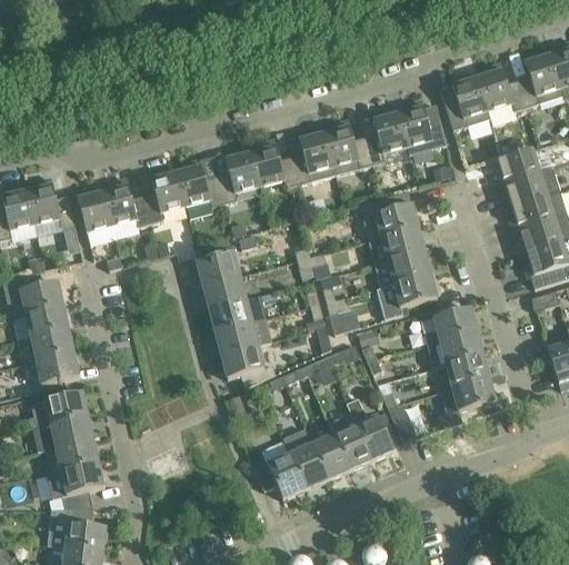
[(556,52),(550,55),(560,89),(562,97),(563,99),(568,97),(568,41),(553,46),(556,52)]
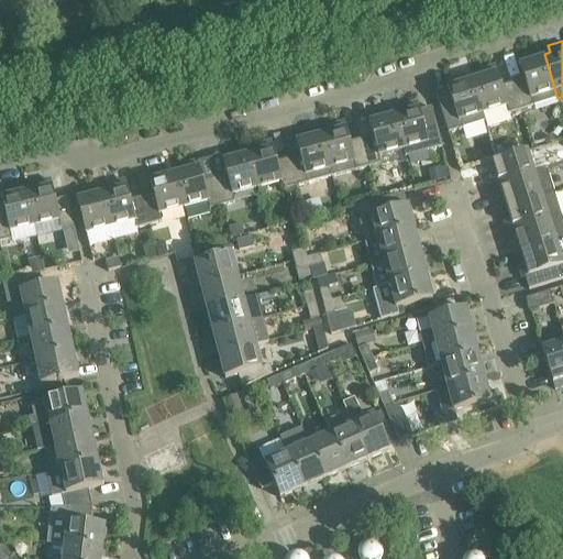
[(523,76),(512,79),(520,107),(533,102),(556,96),(554,88),(544,54),(538,56),(536,50),(517,55),(523,76)]
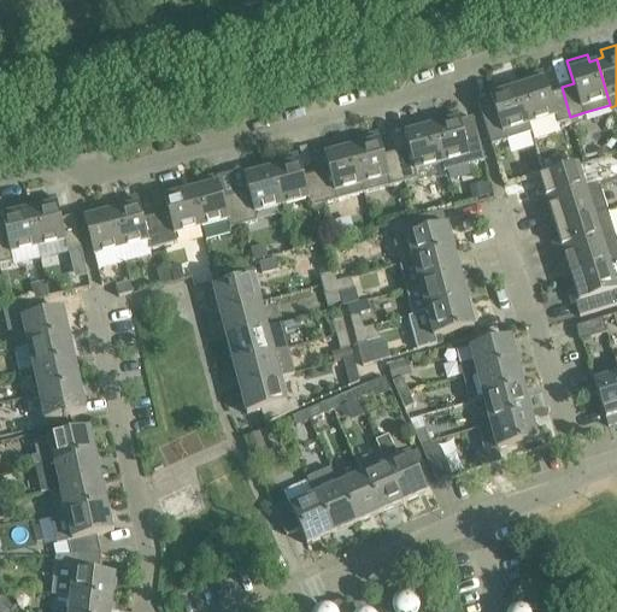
[(523,82),(517,84),(528,121),(554,112),(557,121),(570,117),(562,87),(548,90),(541,69),(522,75),(523,82)]
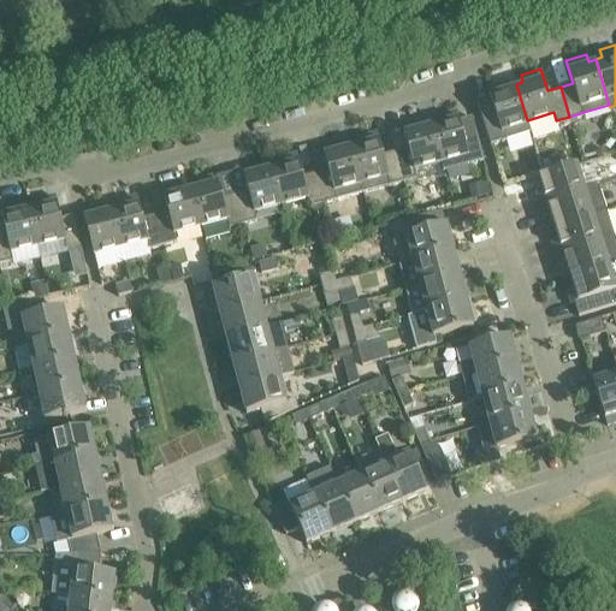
[(490,96),(478,100),(481,112),(490,142),(529,129),(516,84),(509,85),(507,79),(487,85),(490,96)]
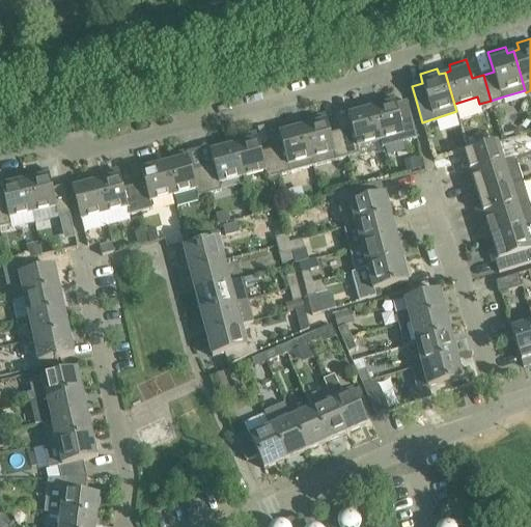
[(378,104),(371,106),(380,138),(382,145),(417,136),(407,98),(395,101),(393,93),(375,99),(378,104)]
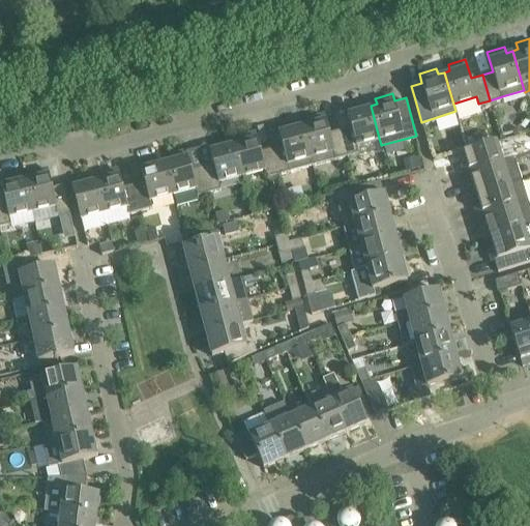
[(379,138),(371,106),(364,107),(363,101),(346,106),(351,125),(340,127),(347,154),(358,151),(356,144),(379,138)]
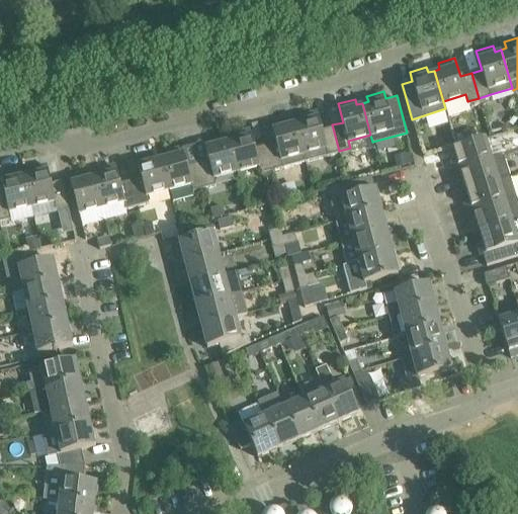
[(300,119),(294,121),(304,152),(306,159),(339,151),(332,124),(321,127),(317,109),(299,113),(300,119)]
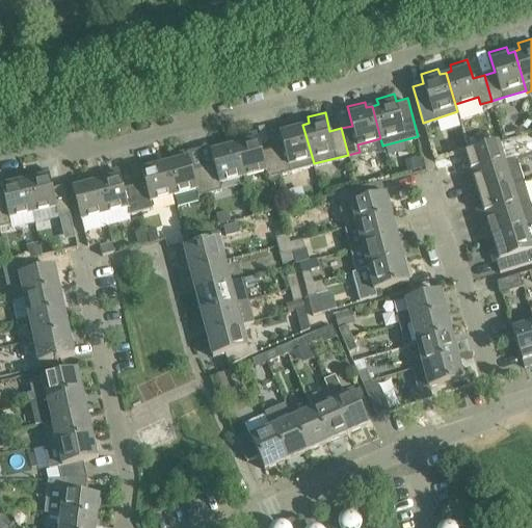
[(271,147),(278,173),(314,163),(312,156),(302,125),(297,126),(295,120),(277,125),(283,143),(271,147)]
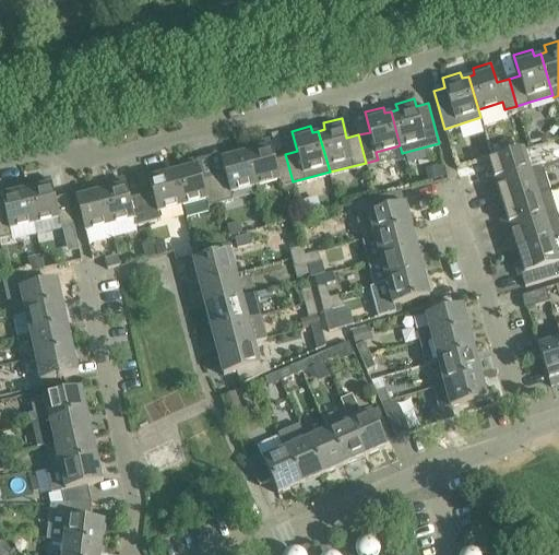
[(281,185),(293,181),(285,154),(274,157),(269,137),(250,142),(252,149),(246,150),(254,184),(278,177),(281,185)]
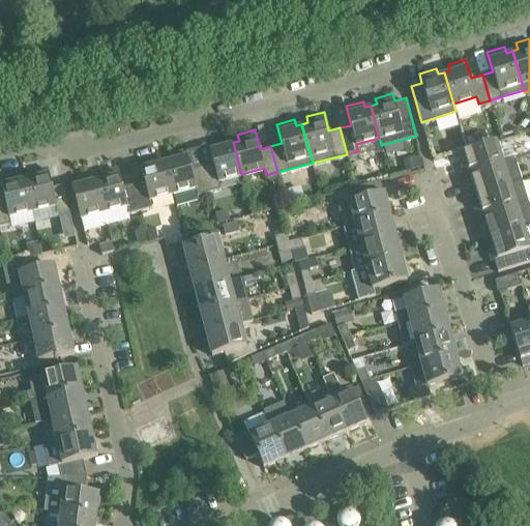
[(218,180),(241,174),(233,142),(227,144),(226,138),(208,142),(213,162),(202,165),(209,191),(221,187),(218,180)]
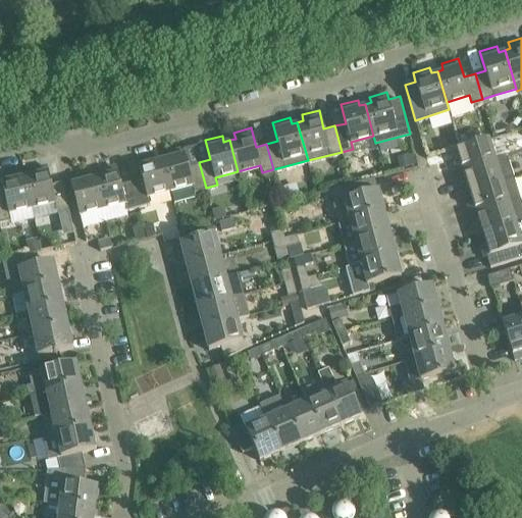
[(457,170),(496,158),(488,137),(456,147),(460,158),(454,160),(457,170)]
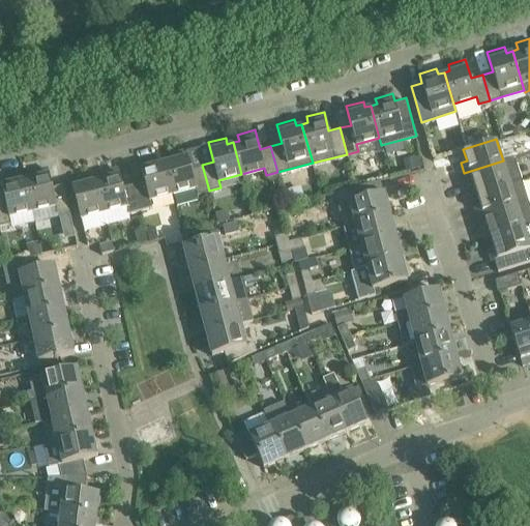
[(170,158),(164,161),(173,193),(196,186),(197,194),(209,191),(202,165),(190,168),(185,148),(169,152),(170,158)]
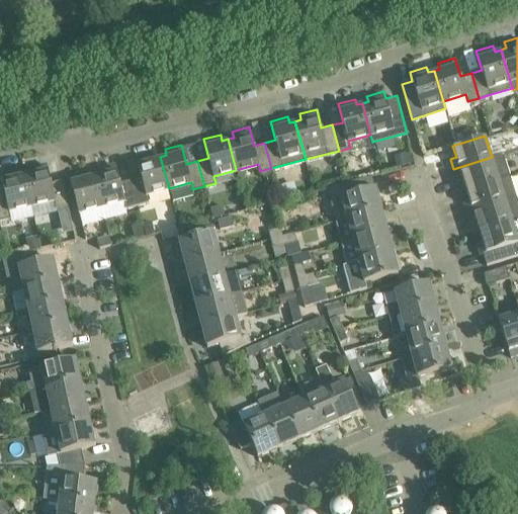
[(411,152),(396,156),(398,165),(414,161),(411,152)]
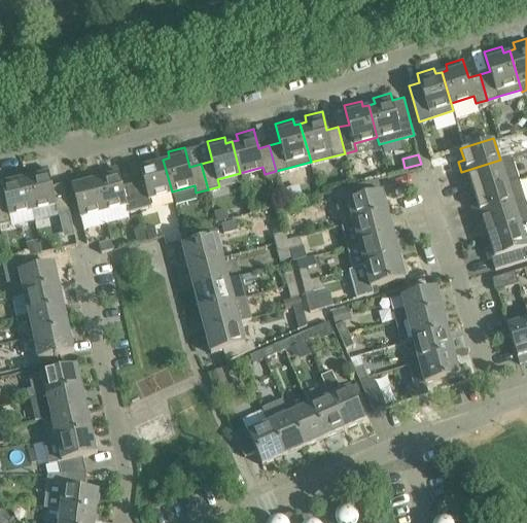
[(149,197),(172,192),(163,160),(157,161),(155,155),(138,160),(143,179),(133,181),(139,207),(151,204),(149,197)]
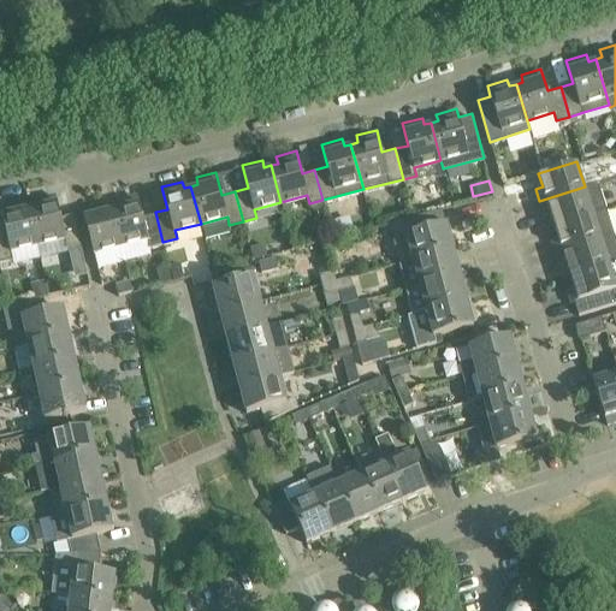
[(550,211),(554,224),(606,207),(598,182),(585,187),(539,201),(543,212),(550,211)]
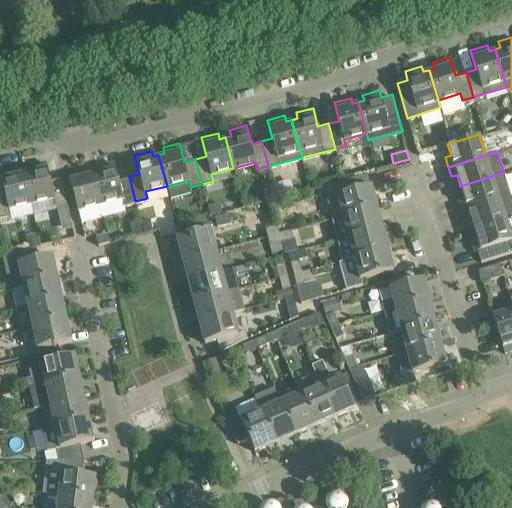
[(31,202),(33,212),(55,207),(55,204),(67,202),(61,176),(50,179),(46,160),(29,164),(30,170),(24,171),(31,202)]
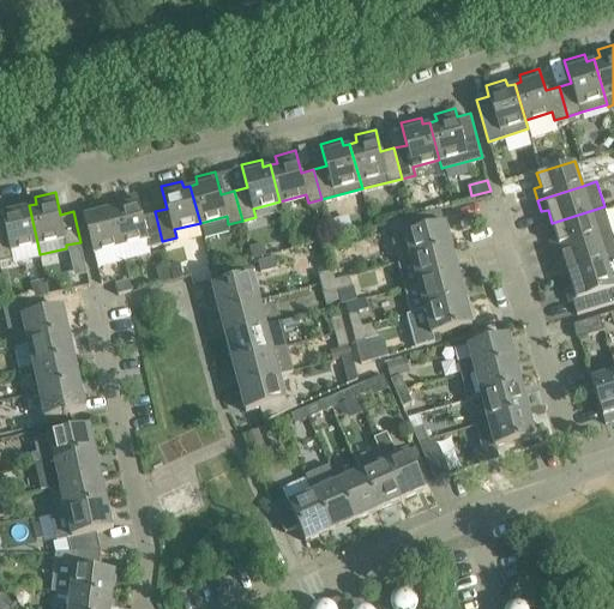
[(149,245),(162,241),(155,211),(142,215),(136,193),(115,198),(118,205),(110,206),(120,243),(146,237),(149,245)]
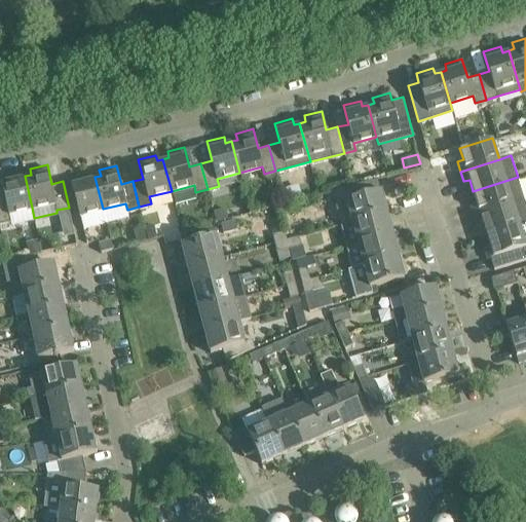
[(32,208),(25,176),(19,178),(17,172),(0,175),(0,176),(4,194),(0,195),(0,222),(11,220),(9,213),(32,208)]
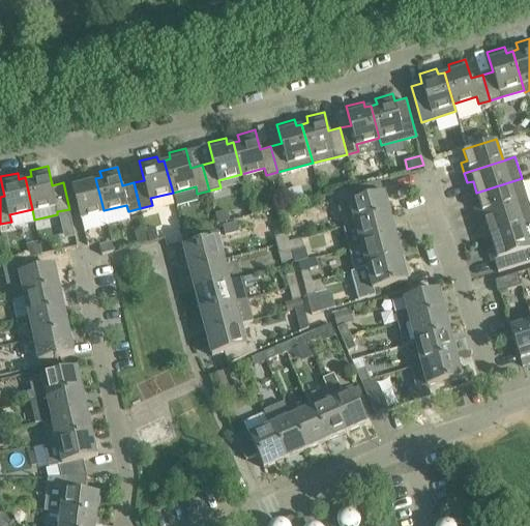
[(80,216),(104,210),(95,178),(89,180),(88,174),(70,179),(80,216)]
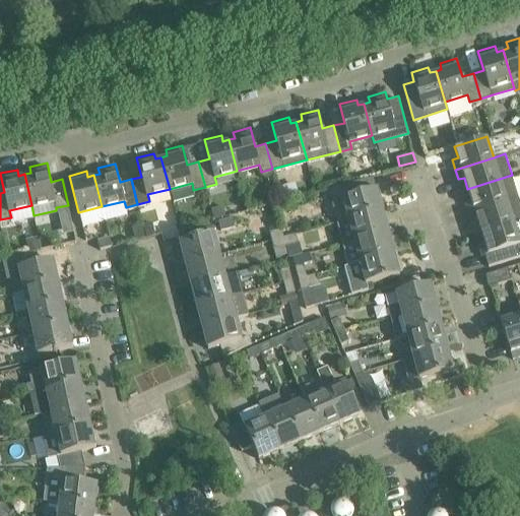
[(465,201),(468,211),(518,195),(512,175),(467,189),(471,199),(465,201)]
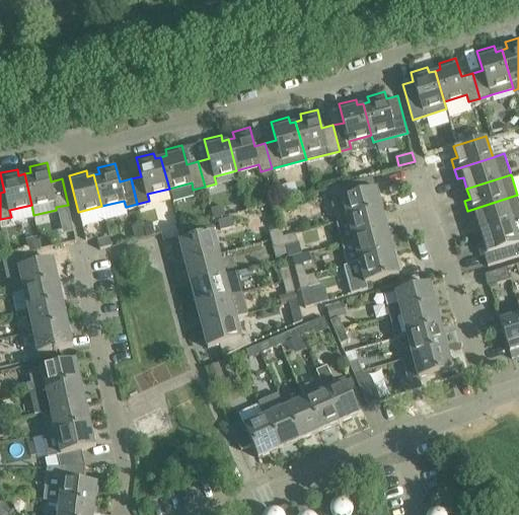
[(342,196),(348,217),(381,208),(375,187),(362,190),(359,177),(335,184),(338,197),(342,196)]
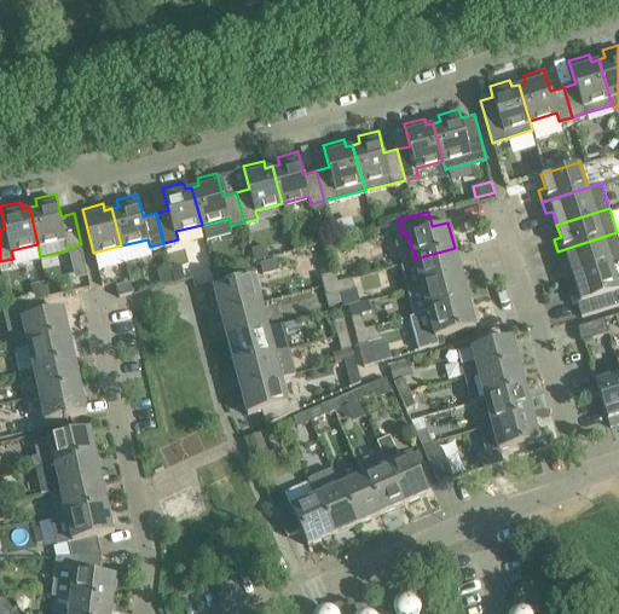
[(572,274),(618,259),(618,239),(617,232),(557,252),(561,264),(568,261),(572,274)]
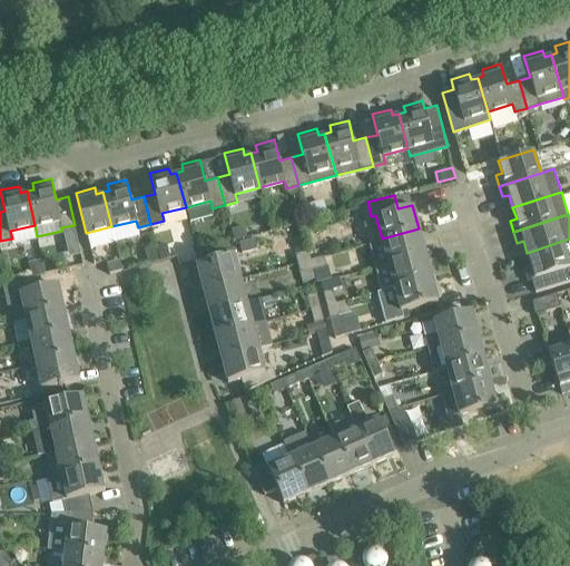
[(382,238),(369,242),(375,265),(425,252),(419,228),(382,238)]
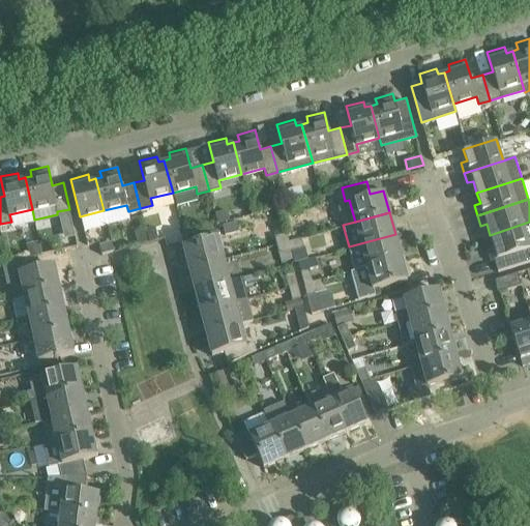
[(239,229),(236,220),(223,224),(225,233),(239,229)]
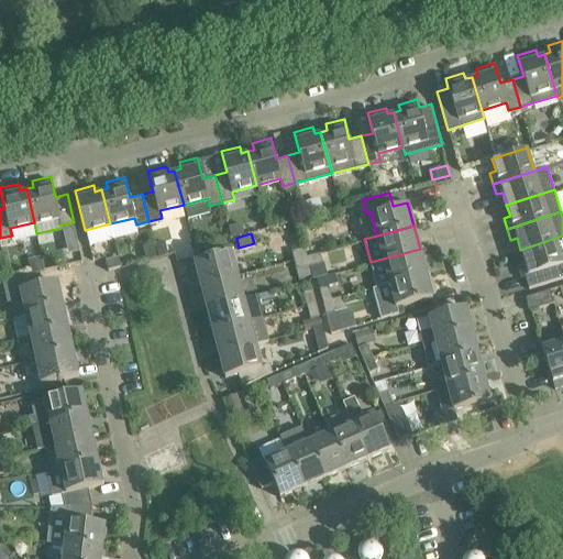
[(521,275),(525,274),(529,286),(562,275),(562,236),(520,250),(525,262),(518,263),(521,275)]
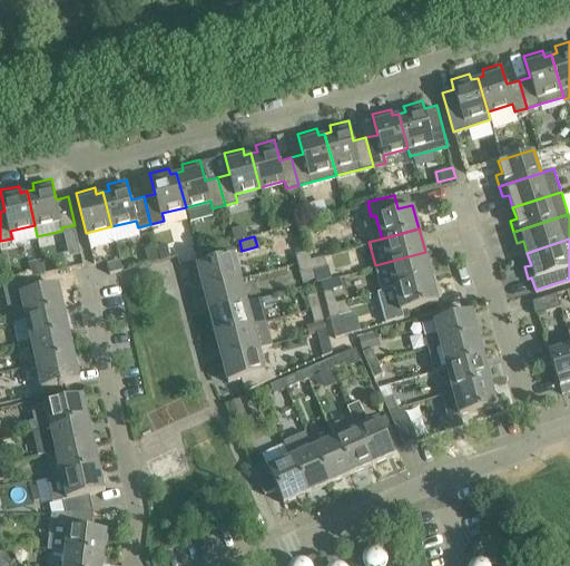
[(169,255),(166,242),(157,244),(160,257),(169,255)]
